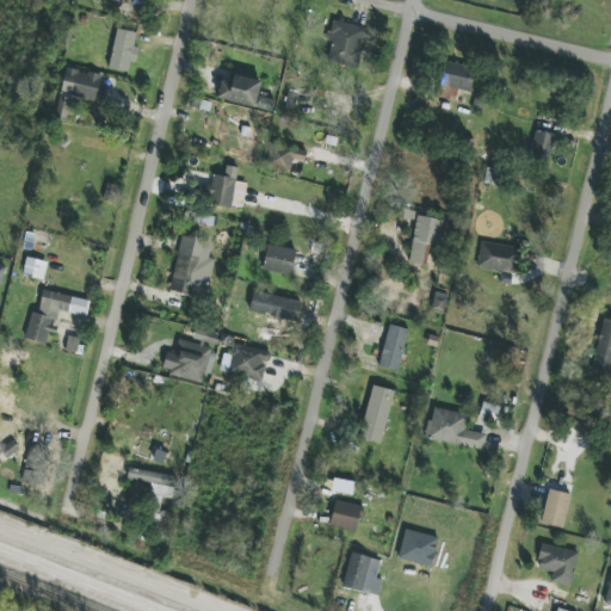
[(332,42),(327,62),(357,68),(365,28),(332,22),(328,41),(332,42)]
